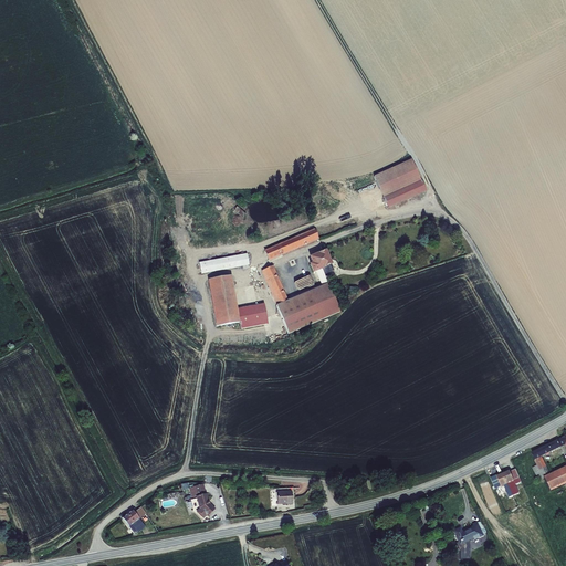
[(370,170),(371,173),(417,170),(408,153),(370,170)]
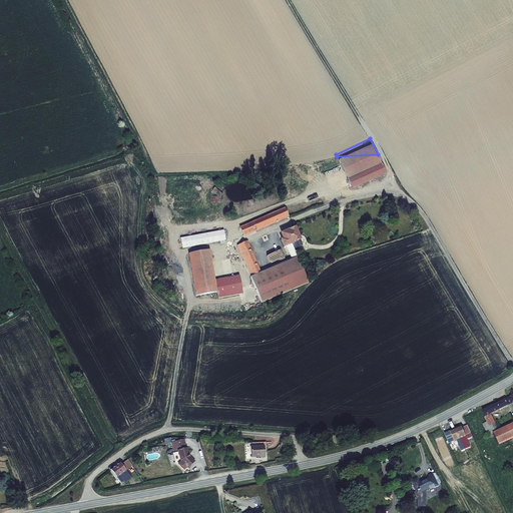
[(384,165),(378,154),(337,156),(351,182),(384,165)]
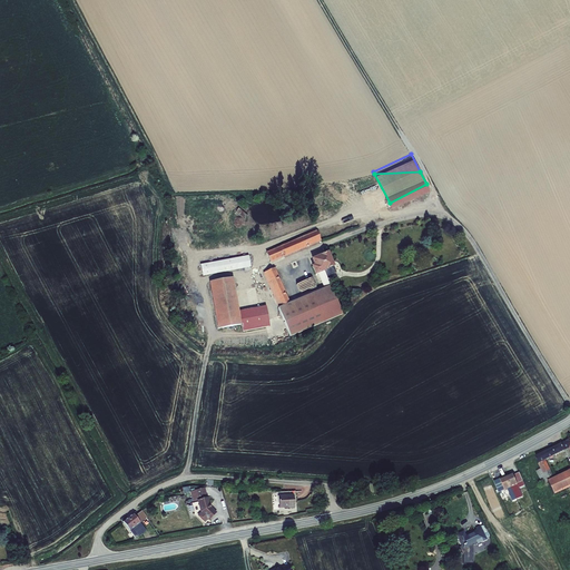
[(247,216),(239,208),(236,213),(244,220),(247,216)]
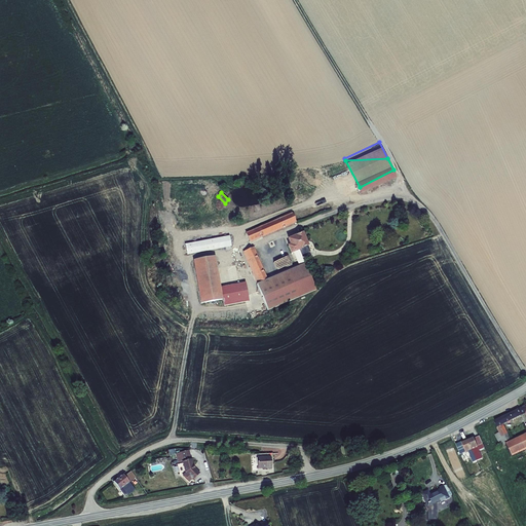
[(292,213),(246,232),(250,242),(296,222),(292,213)]
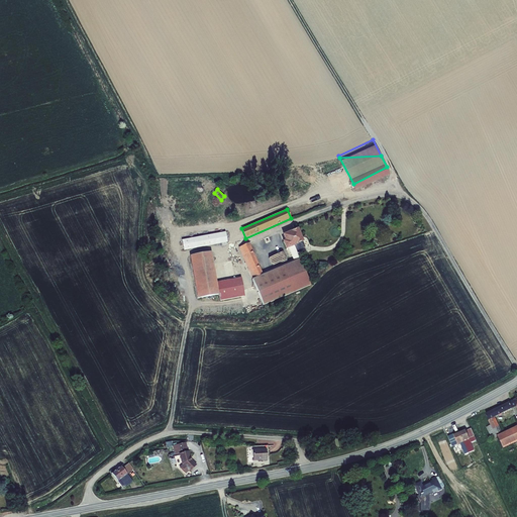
[(303,241),(298,228),(290,231),(282,234),(284,240),(282,241),(286,249),(289,248),(297,245),(296,244),(303,242),(303,241)]
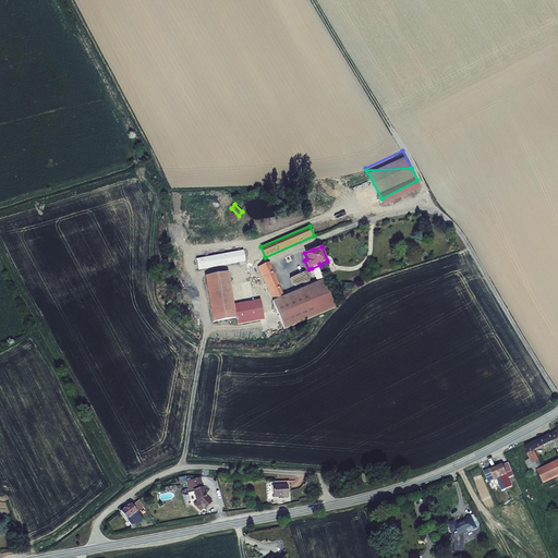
[(243,251),(196,258),(198,270),(245,262),(243,251)]
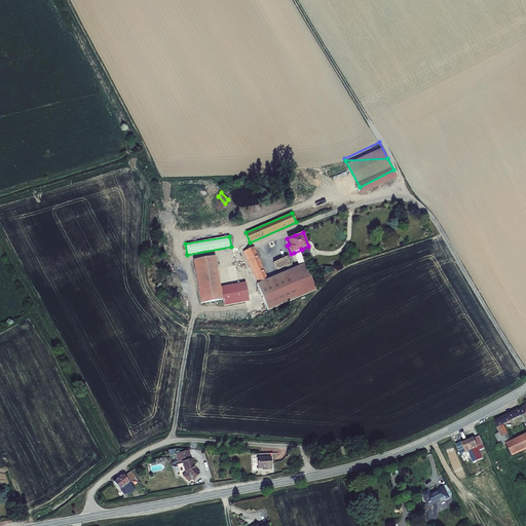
[(254,247),(242,252),(253,275),(255,279),(257,284),(268,279),(254,247)]
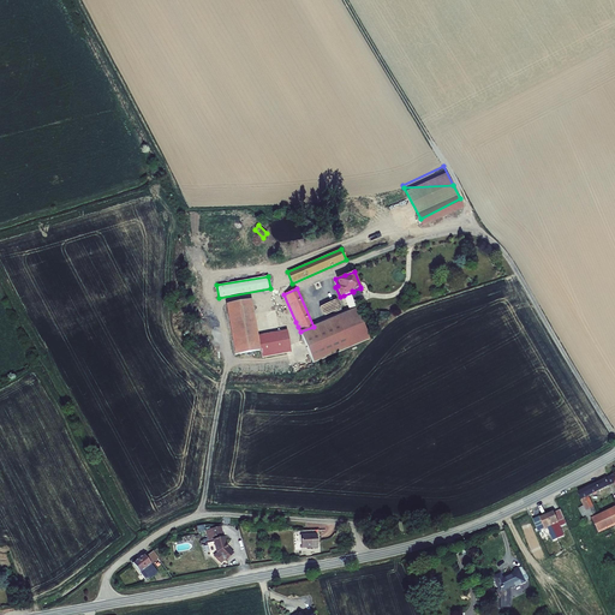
[(363,294),(360,288),(352,291),(353,292),(344,296),(350,311),(354,309),(356,309),(352,299),(363,294)]
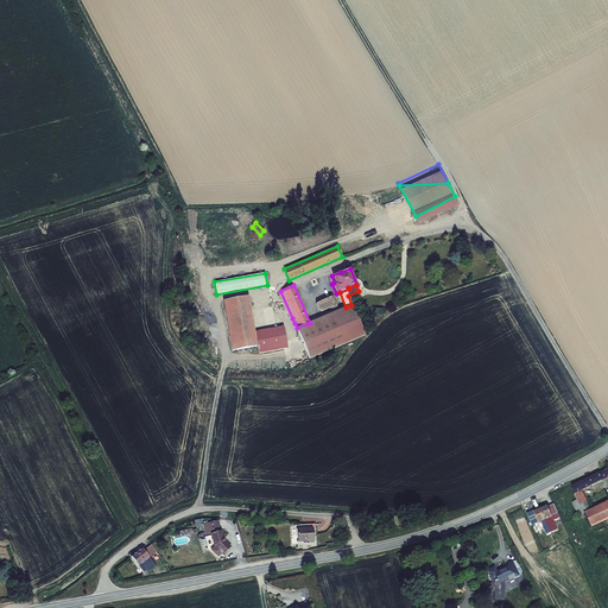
[(287,348),(284,327),(255,331),(248,296),(223,301),(232,352),(258,347),(259,354),(287,348)]
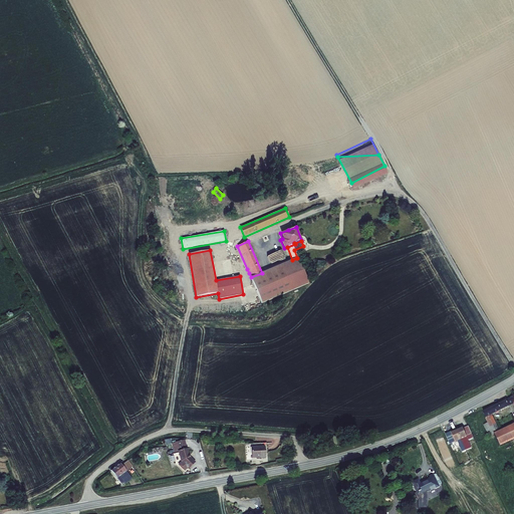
[(262,273),(251,277),(262,304),(309,283),(296,258),(292,260),(262,273)]
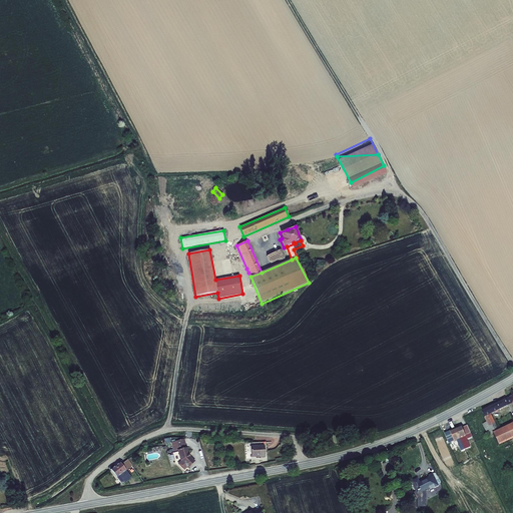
[(504,400),(488,409),(490,412),(496,425),(503,422),(497,411),(512,402),(512,400),(511,396),(504,400)]
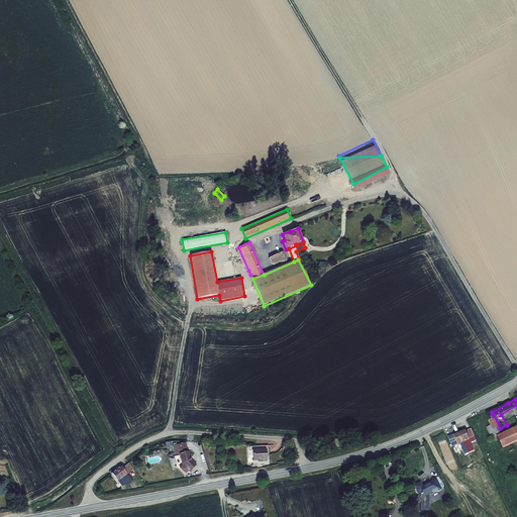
[(516,426),(503,433),(509,446),(516,441),(516,426)]
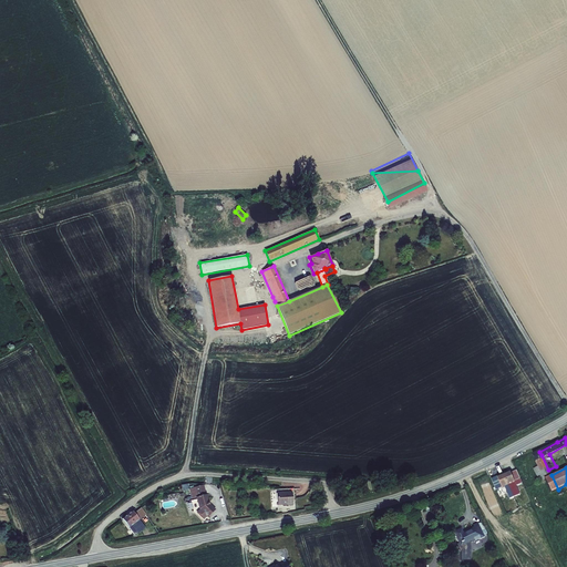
[(516,468),(509,472),(517,488),(521,487),(517,481),(521,478),(516,468)]
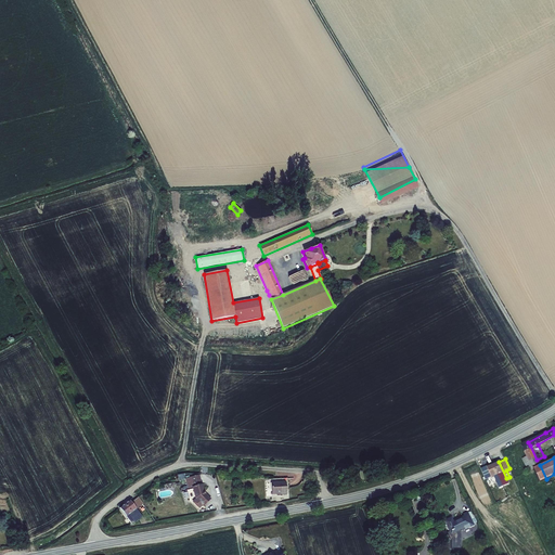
[(506,478),(499,462),(491,465),(495,475),(499,473),(502,480),(506,478)]
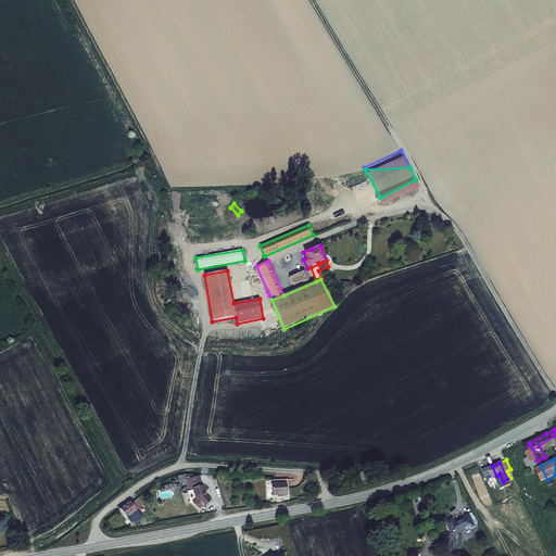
[(186,480),(187,487),(188,490),(192,489),(196,500),(196,501),(192,503),(200,510),(203,507),(204,508),(212,501),(206,495),(205,495),(205,493),(200,476),(186,480)]
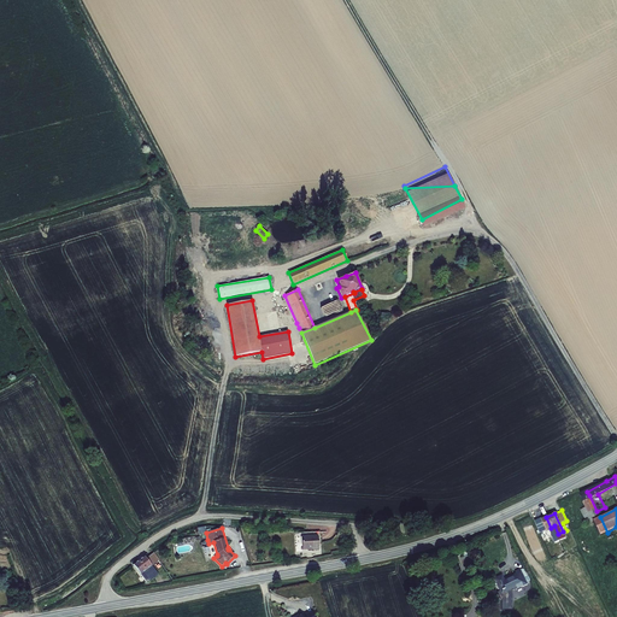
[(309,530),(305,530),(304,544),(313,545),(309,530)]
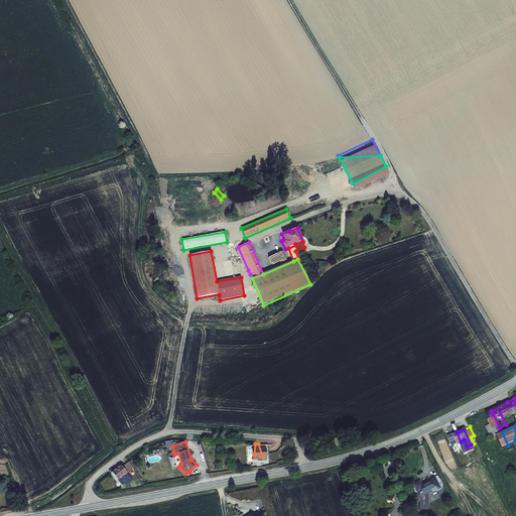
[(269,444),(258,443),(262,456),(268,457),(269,444)]
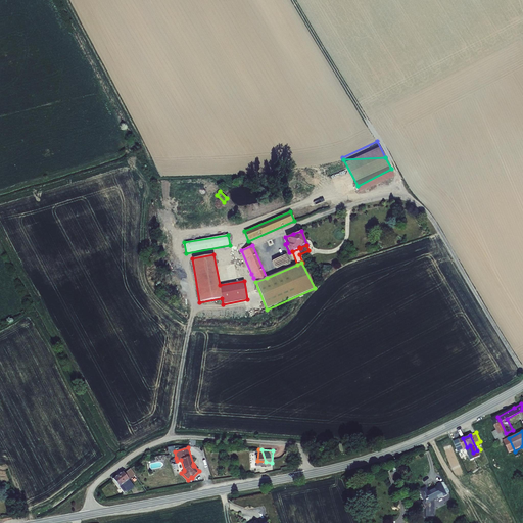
[(114,478),(112,479),(120,487),(125,495),(135,487),(129,480),(135,475),(131,469),(128,471),(124,474),(122,472),(114,478)]
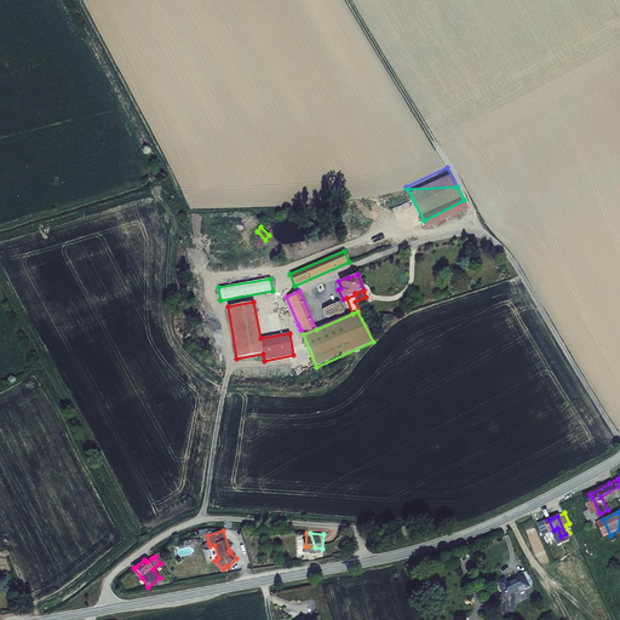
[(511,573),(504,577),(511,592),(526,585),(527,587),(537,583),(529,567),(524,569),(526,572),(514,578),(511,573)]
